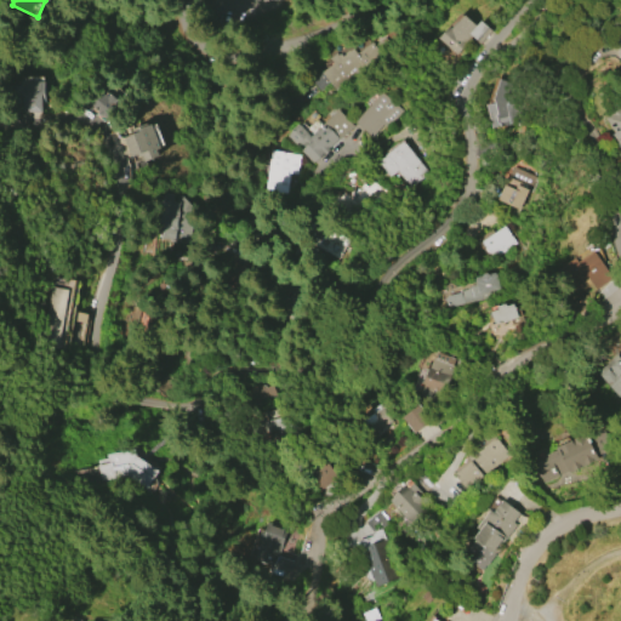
[(449,28),(462,15),(474,26),(480,21),(490,30),(478,44),(471,35),(461,45),(465,49),(456,57),(436,39),(448,27),(449,28)]
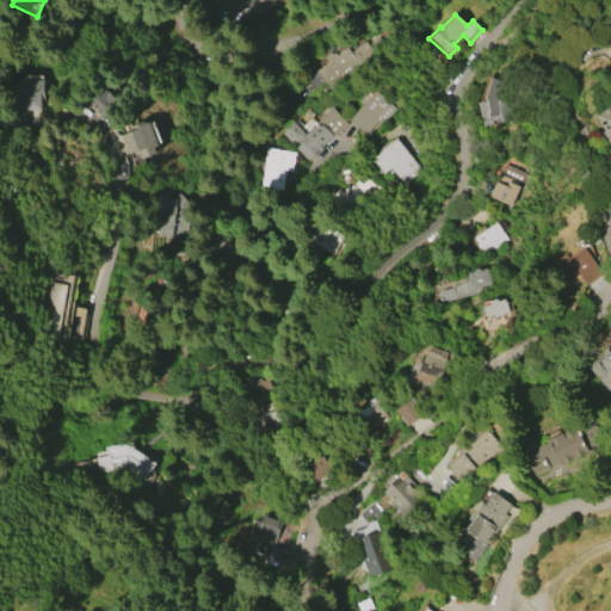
[(371,57),(329,88),(323,80),(312,88),(304,78),(327,61),(323,56),(331,51),(332,53),(334,51),(337,54),(357,39),(371,57)]
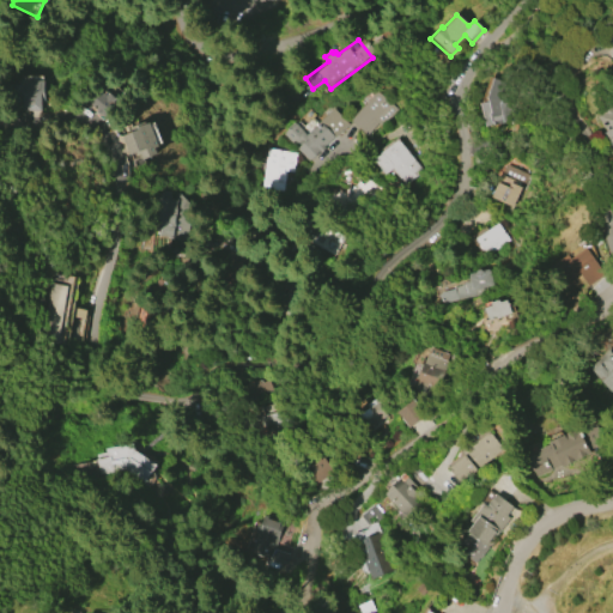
[(12,78),(18,78),(18,74),(37,74),(37,78),(41,78),(41,101),(37,101),(37,108),(18,108),(18,98),(12,98),(12,78)]
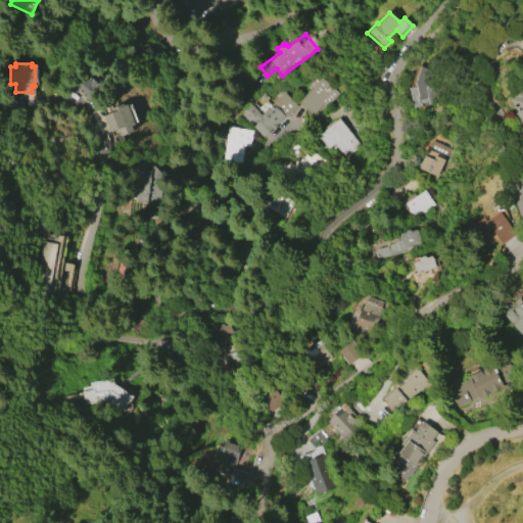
[(421,66),(440,73),(435,89),(438,103),(420,106),(418,94),(411,95),(409,88),(416,87),(416,83),(421,66)]
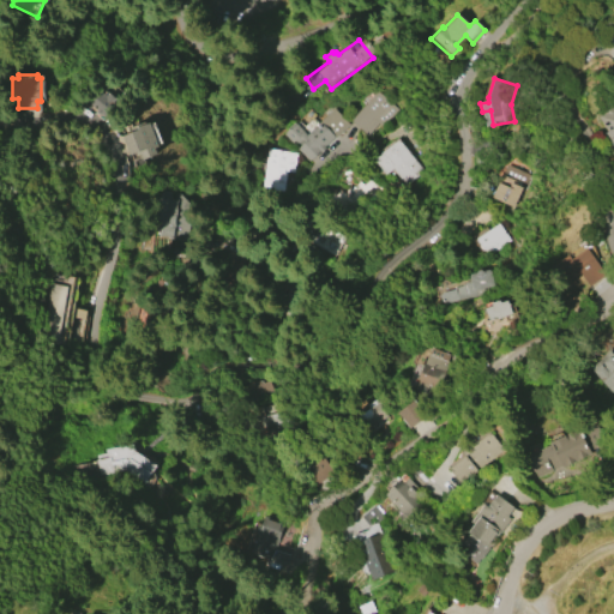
[(367,134),(350,120),(378,90),(403,113),(386,131),(378,122),(367,134)]
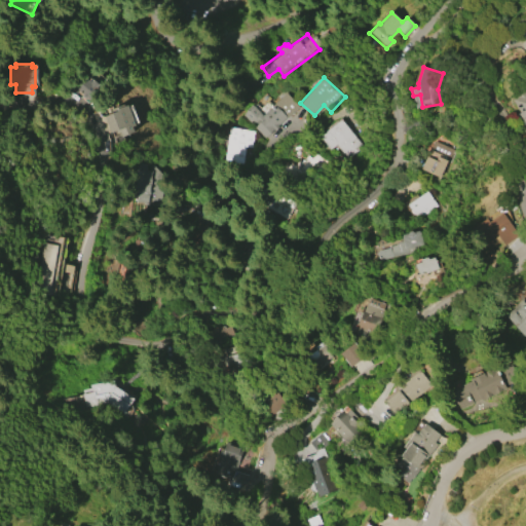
[(512,100),(525,90),(525,129),(517,114),(519,112),(512,100)]
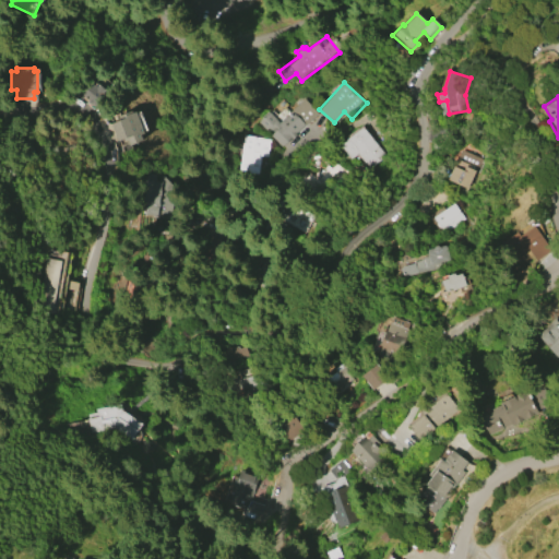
[(304,98),(317,113),(294,134),(296,135),(290,140),(290,139),(281,147),(257,121),(268,111),(278,122),(304,98)]
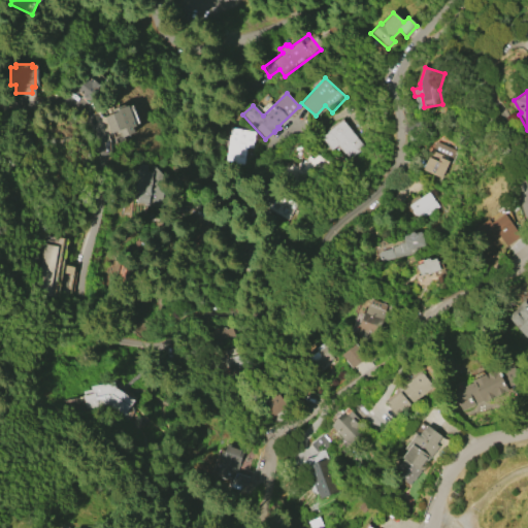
[(124,105),(124,106),(131,104),(138,123),(135,124),(136,126),(132,127),(134,133),(122,137),(119,130),(110,133),(104,117),(113,112),(112,109),(124,105)]
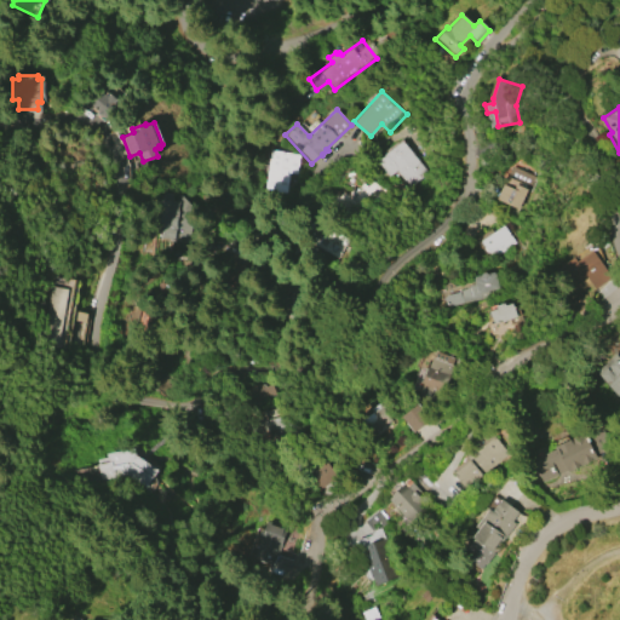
[(384,155),(402,142),(426,174),(408,188),(396,171),(388,177),(377,161),(384,156),(384,155)]
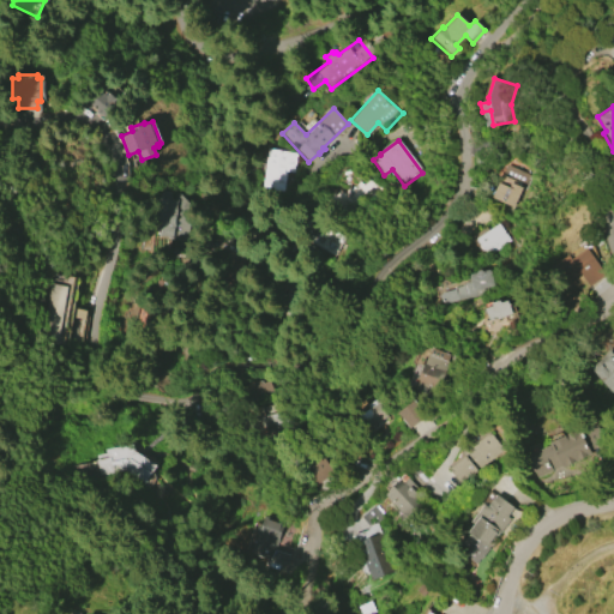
[(260,187),(266,148),(296,152),(293,174),(286,173),(282,191),(260,187)]
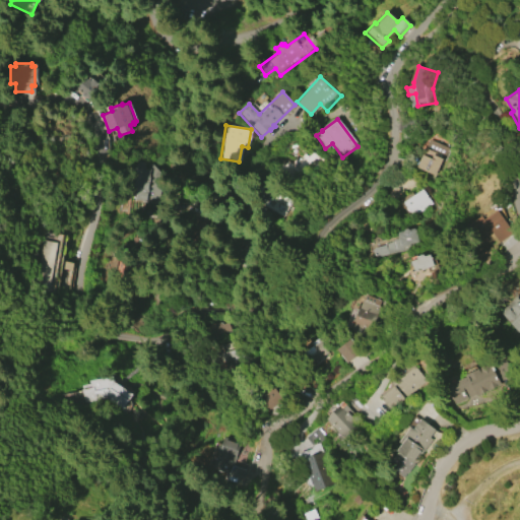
[(429,138),(451,146),(439,177),(416,169),(421,153),(424,154),(429,138)]
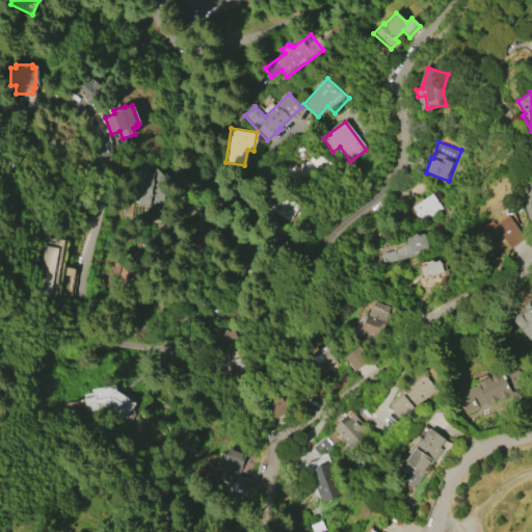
[(310,157),(325,169),(302,196),(280,177),(288,166),(290,168),(294,164),(297,167),(301,161),(304,164),(310,157)]
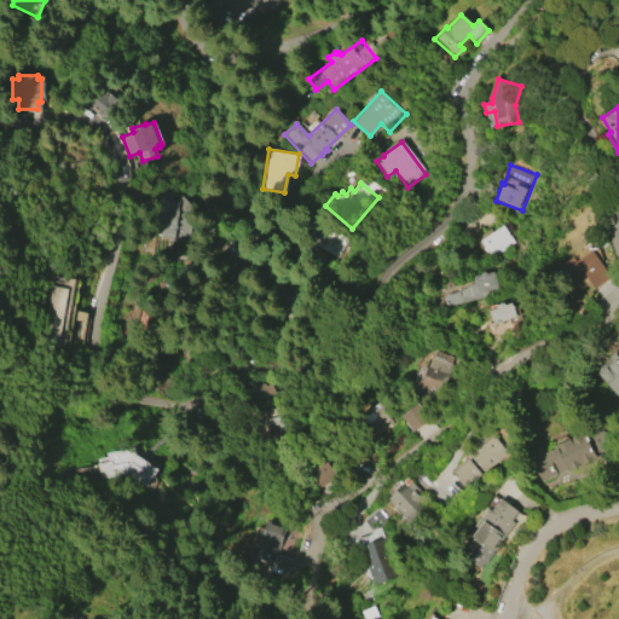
[(163,198),(157,236),(185,242),(192,203),(163,198)]
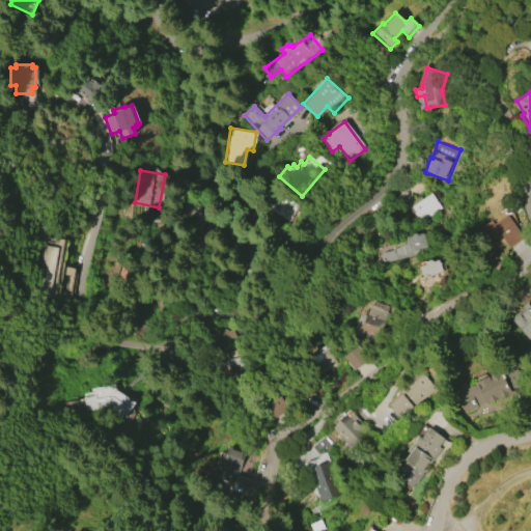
[(397,211),(428,190),(441,208),(410,229),(397,211)]
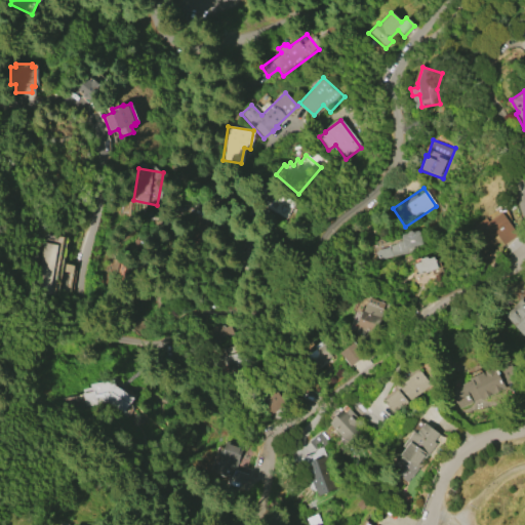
[(276,191),(294,202),(284,219),(266,208),(276,191)]
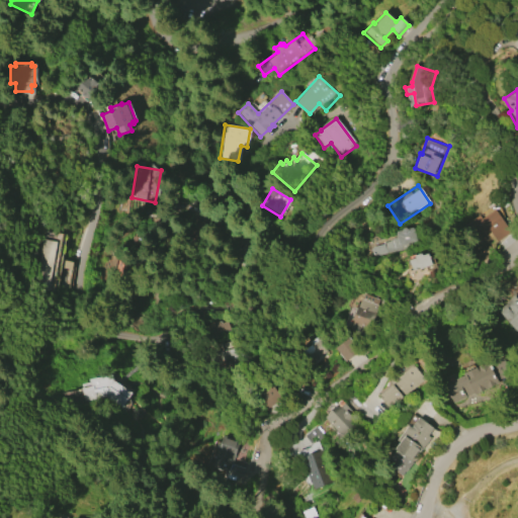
[(457,230),(480,216),(482,218),(499,206),(515,231),(497,242),(491,234),(468,248),(457,230)]
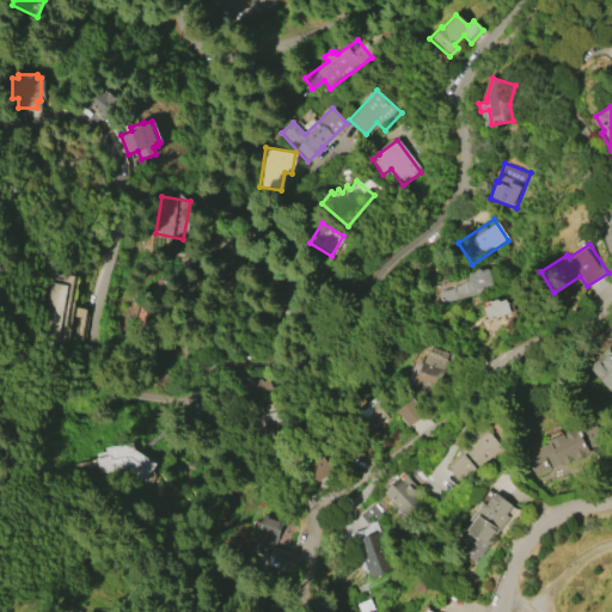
[(65,344),(36,340),(49,273),(75,277),(69,307),(85,311),(79,342),(65,340),(65,344)]
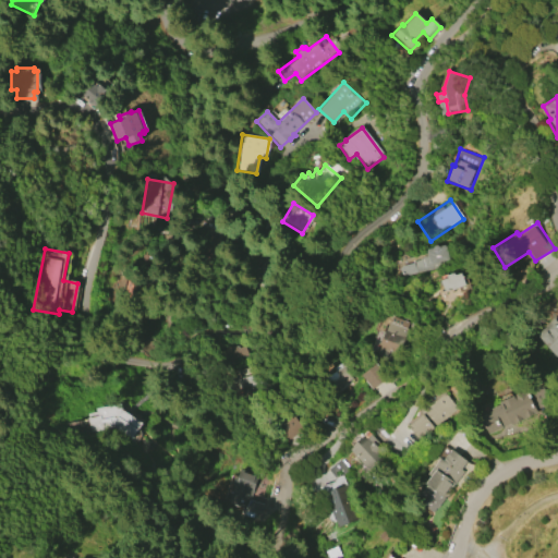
[(444,267),(415,274),(412,262),(421,261),(421,259),(423,258),(423,257),(440,253),(444,267)]
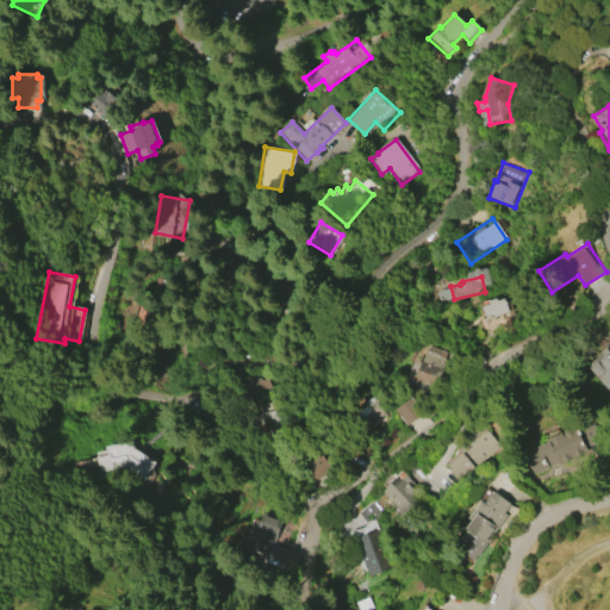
[(508,311),(486,318),(481,305),(489,304),(489,300),(496,298),(497,299),(504,298),(508,311)]
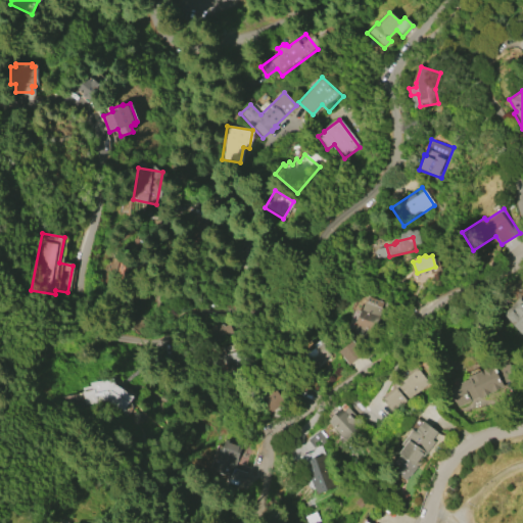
[(353,326),(360,308),(362,310),(364,301),(366,301),(367,296),(383,302),(373,333),(353,326)]
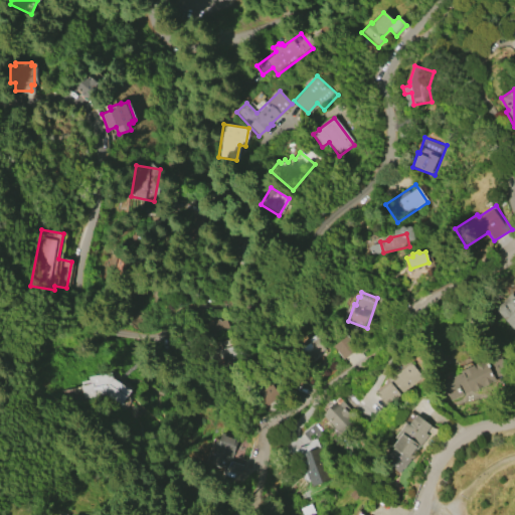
[(514,297),(514,327),(512,330),(495,308),(512,294),(514,297)]
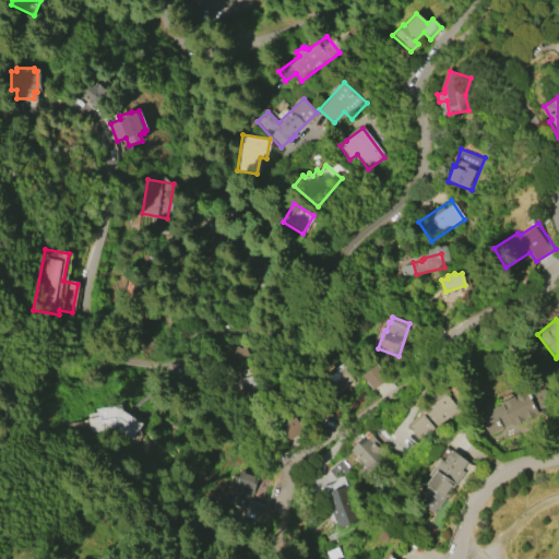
[(352,378),(341,364),(324,377),(336,391),(352,378)]
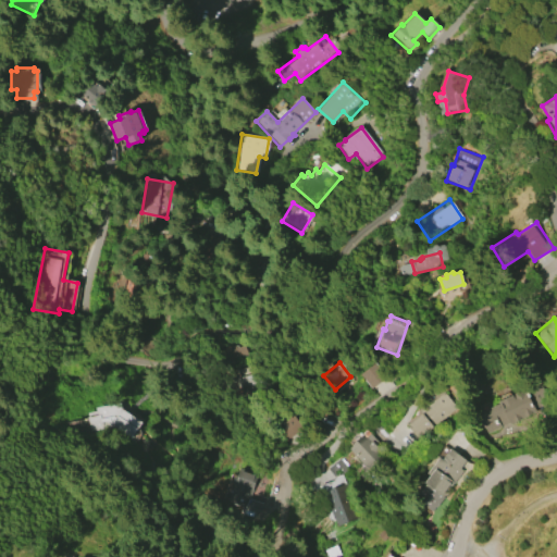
[(359,373),(370,388),(386,378),(376,362),(359,373)]
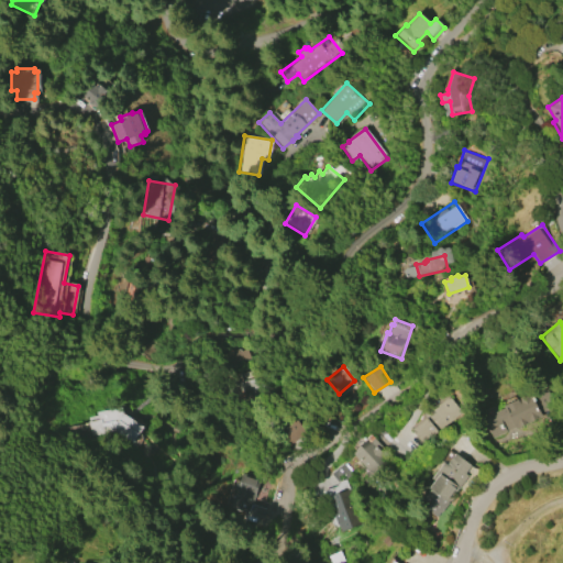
[(531,395),(551,385),(560,403),(492,438),(486,426),(483,428),(478,419),(487,415),(488,418),(497,414),(496,412),(505,408),(503,405),(530,392),(531,395)]
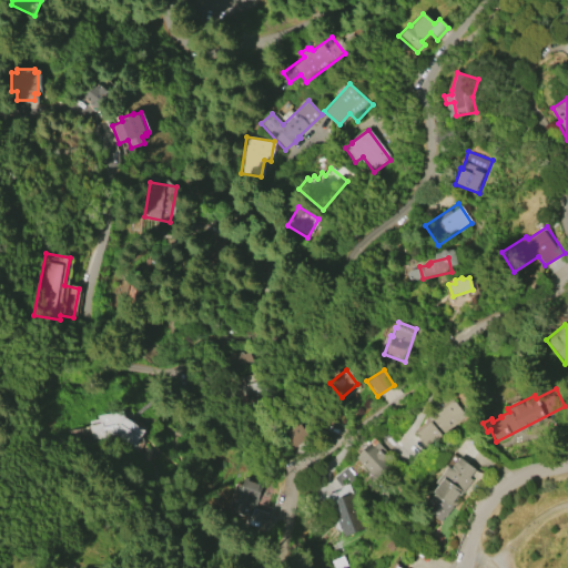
[(413,432),(453,401),(465,416),(426,448),(413,432)]
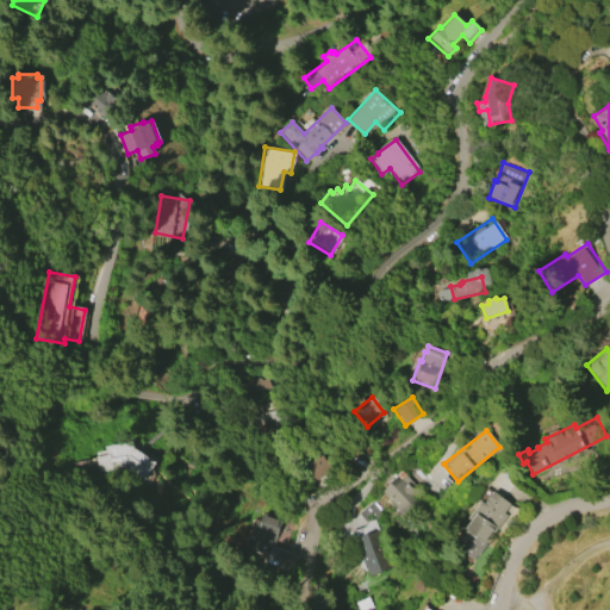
[(120,467),(95,472),(92,454),(101,452),(100,447),(123,442),(153,462),(141,480),(120,467)]
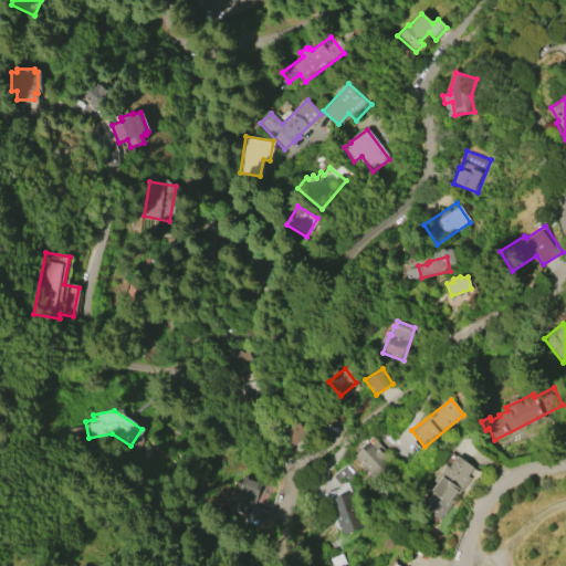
[(376,440),(397,462),(377,481),(356,459),(358,457),(355,453),(368,441),(371,444),(376,440)]
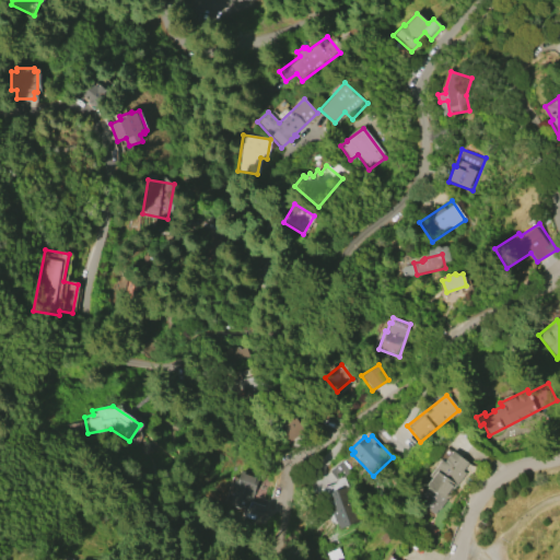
[(465,473),(438,510),(436,509),(432,514),(423,506),(428,500),(421,496),(428,487),(426,486),(436,470),(433,468),(440,459),(443,462),(452,451),(468,463),(462,470),(465,473)]
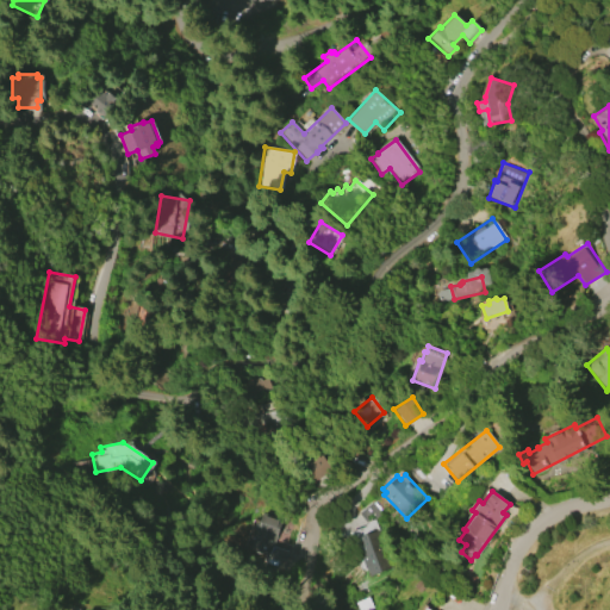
[(277,520),(257,515),(251,541),(271,546),(277,520)]
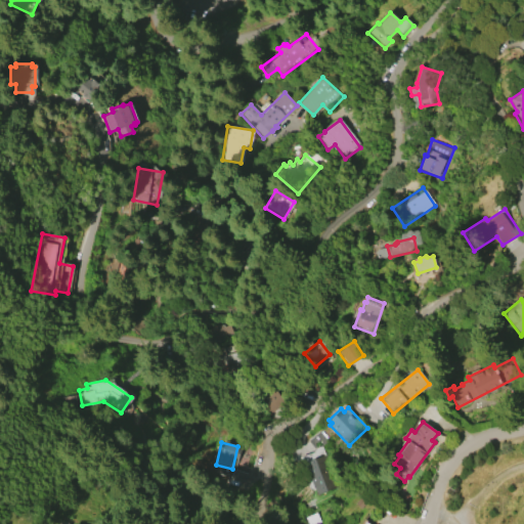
[(323,455),(335,488),(316,494),(304,462),(323,455)]
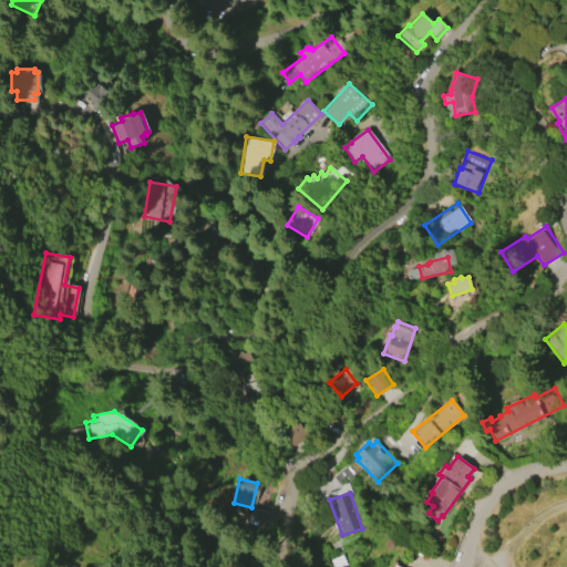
[(383,545),(392,534),(399,539),(389,550),(383,545)]
